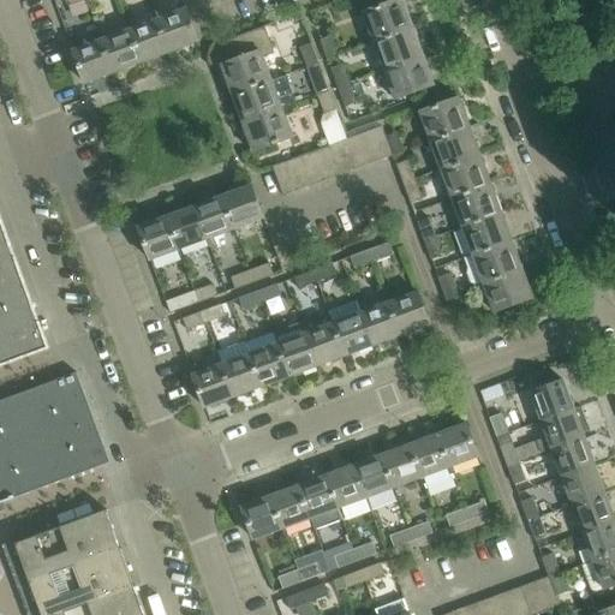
[(404,0),(365,15),(376,43),(415,29),(404,0)]
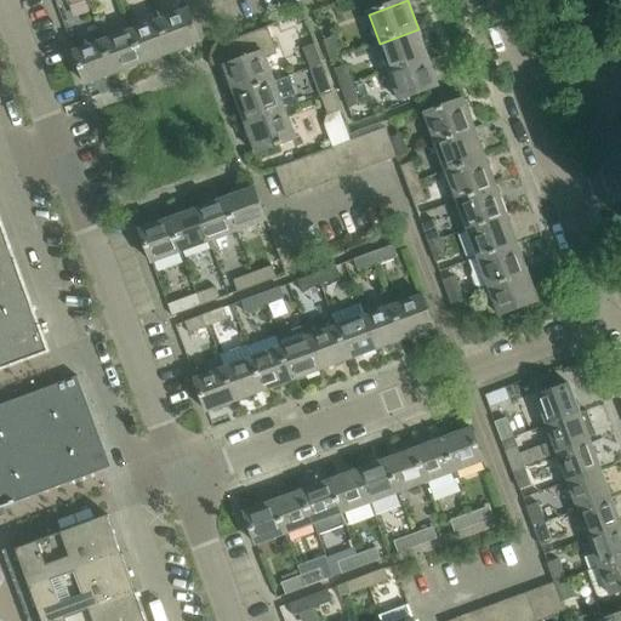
[(189,10),(160,21),(172,53),(201,43),(189,10)]
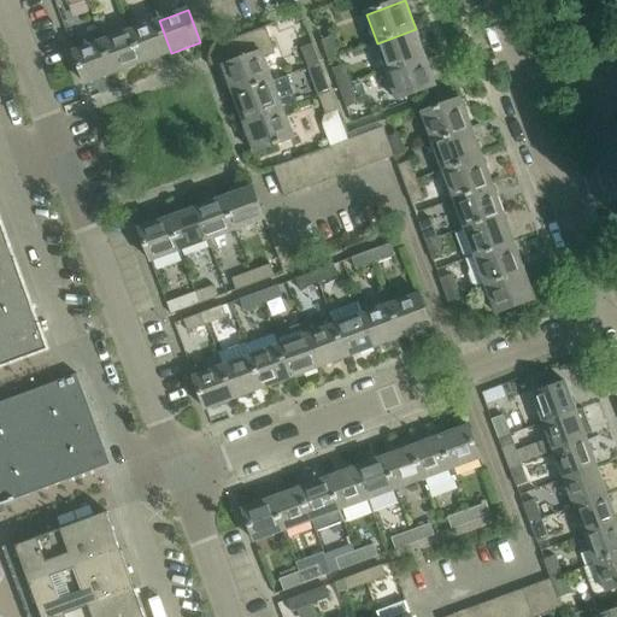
[(171,53),(159,21),(131,30),(144,64),(171,53)]
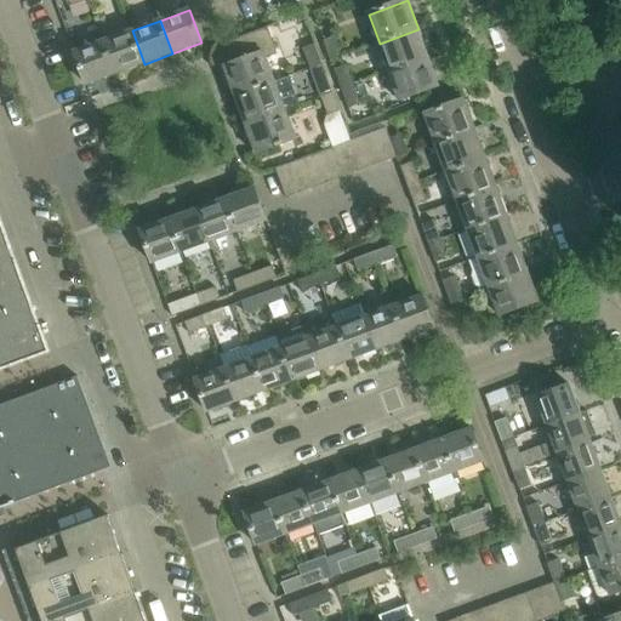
[(237,97),(275,83),(266,55),(278,51),(269,30),(271,29),(271,28),(227,45),(227,46),(228,45),(235,64),(226,68),(237,97)]
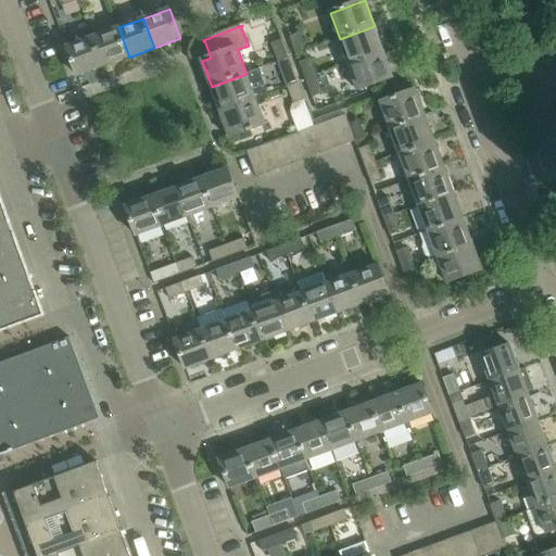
[(340,39),(350,65),(384,52),(375,26),(340,39)]
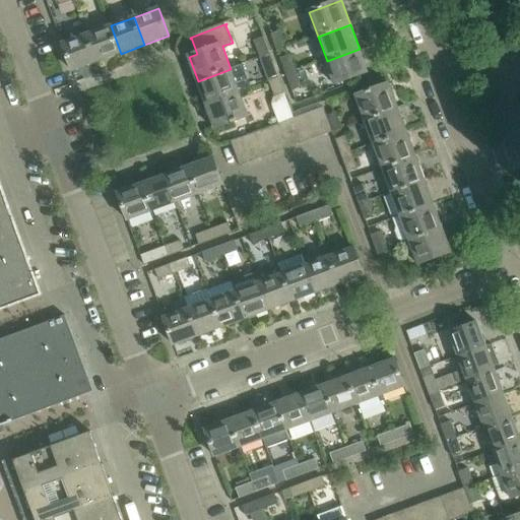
[(121,54),(111,25),(86,35),(98,63),(121,54)]
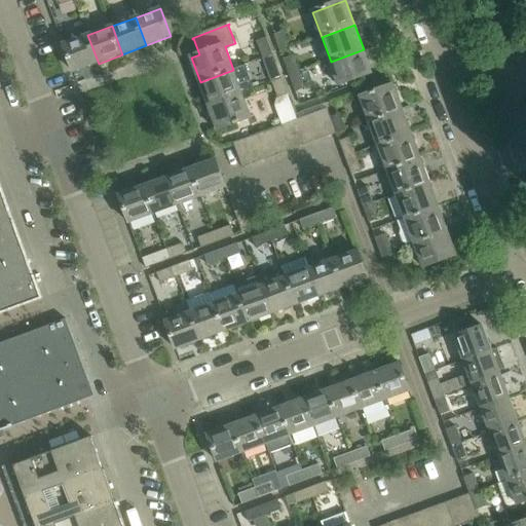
[(275,35),(282,51),(291,48),(285,32),(275,35)]
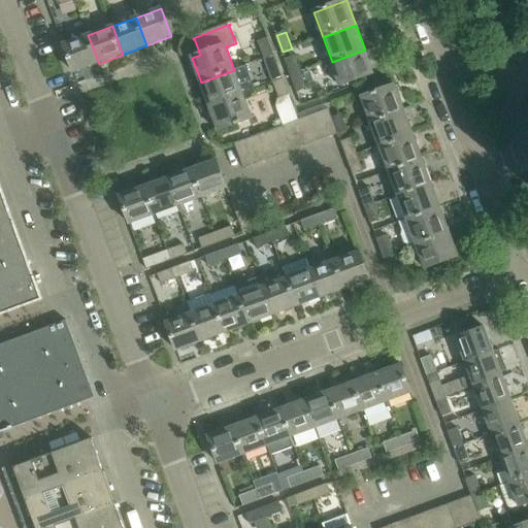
[(74,72),(99,64),(88,35),(64,44),(74,72)]
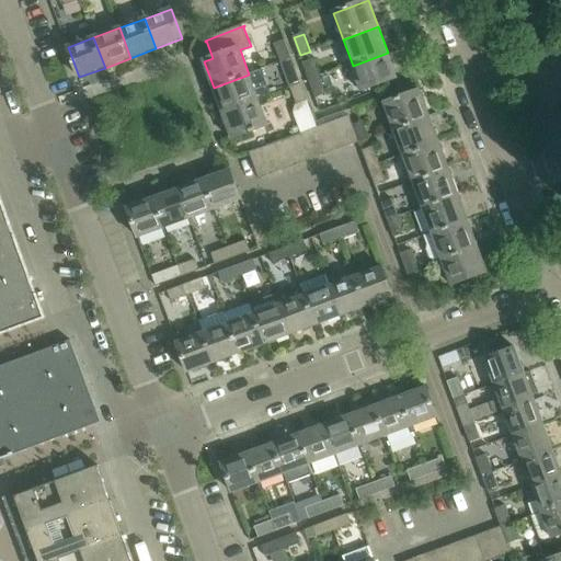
[(292,58),(285,41),(275,44),(282,63),(292,58)]
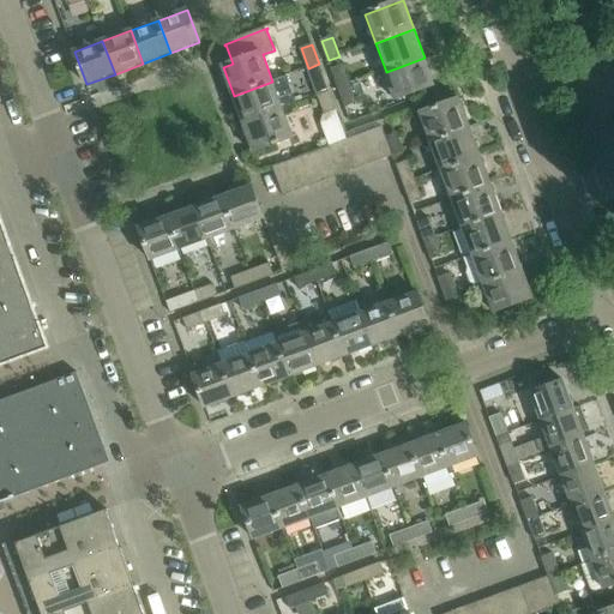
[(435,85),(425,58),(386,72),(396,101),(435,85)]
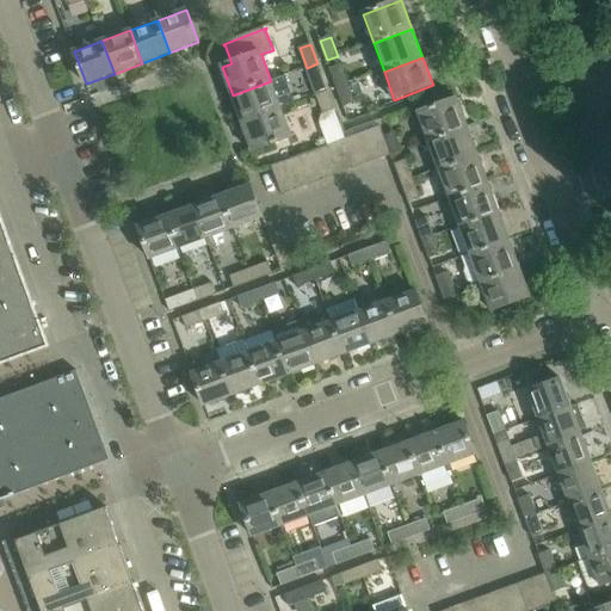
[(331,71),(338,88),(347,85),(340,66),(331,71)]
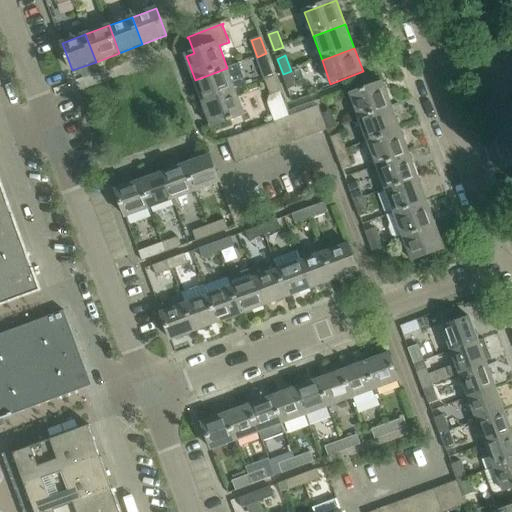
[(260,64),(266,80),(275,77),(269,61),(260,64)]
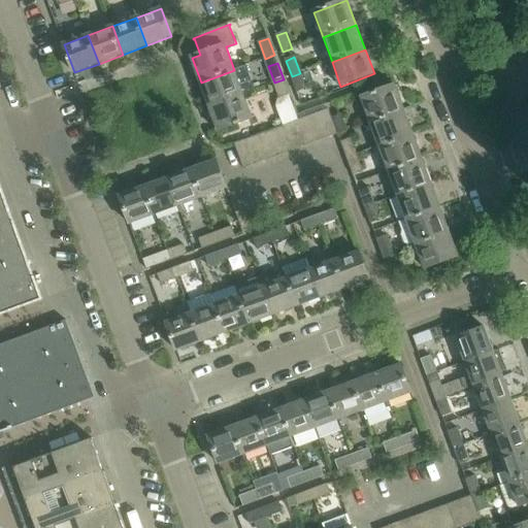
[(201,83),(209,106),(243,94),(234,70),(201,83)]
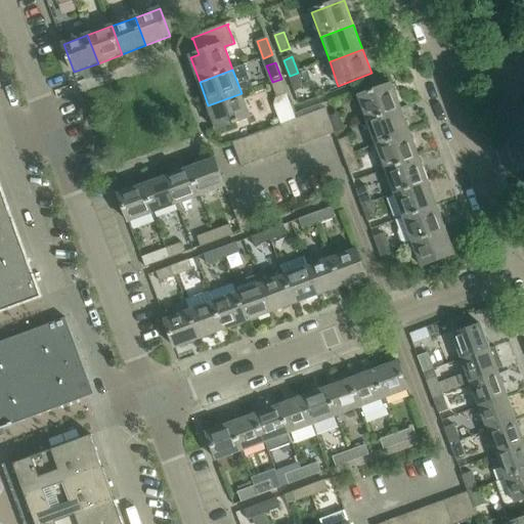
[(298,73),(290,76),(295,92),(304,89),(298,73)]
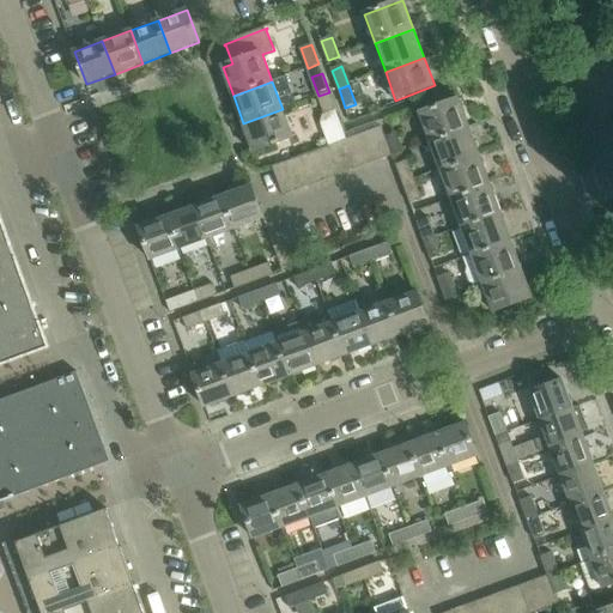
[(337,111),(329,92),(319,96),(325,115),(337,111)]
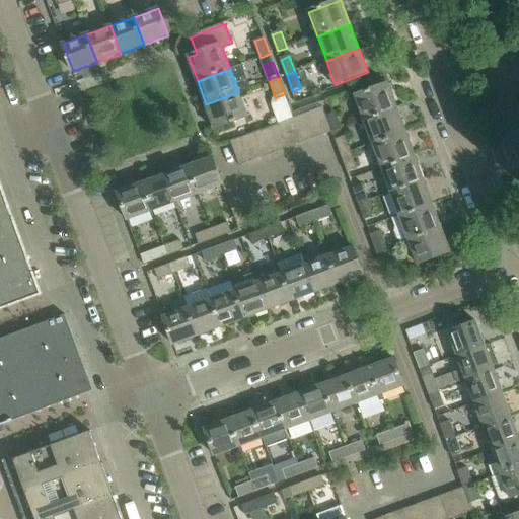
[(389,84),(384,85),(357,96),(365,120),(398,107),(389,84)]
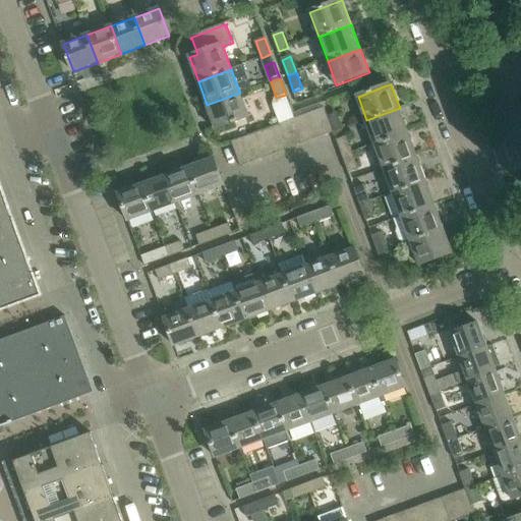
[(249,117),(240,93),(207,105),(216,129),(249,117)]
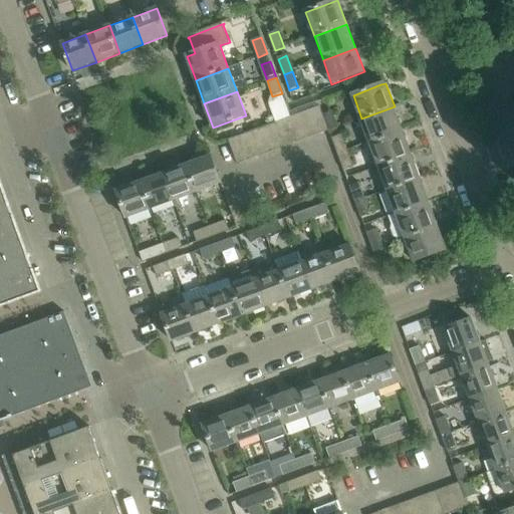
[(317,135),(329,131),(323,114),(321,106),(309,111),(317,135)]
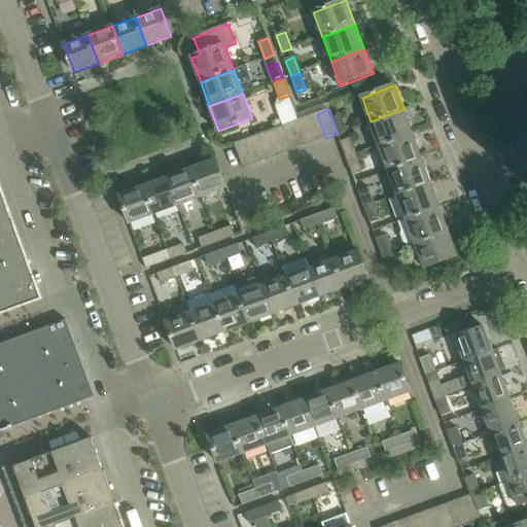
[(371,121),(380,146),(413,133),(405,109),(371,121)]
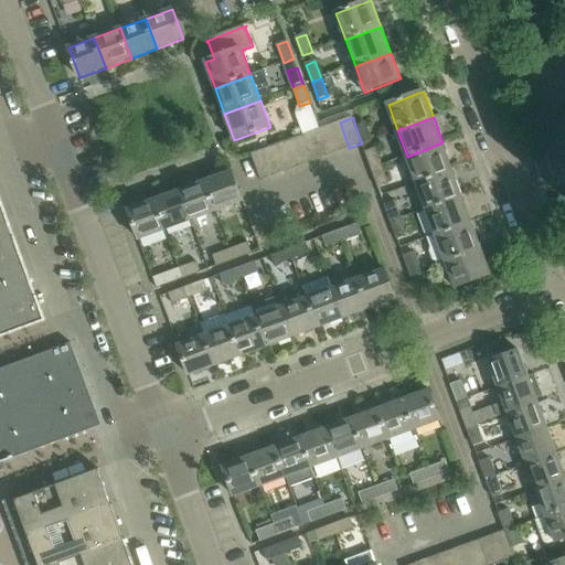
[(340,123),(328,127),(338,152),(349,148),(340,123)]
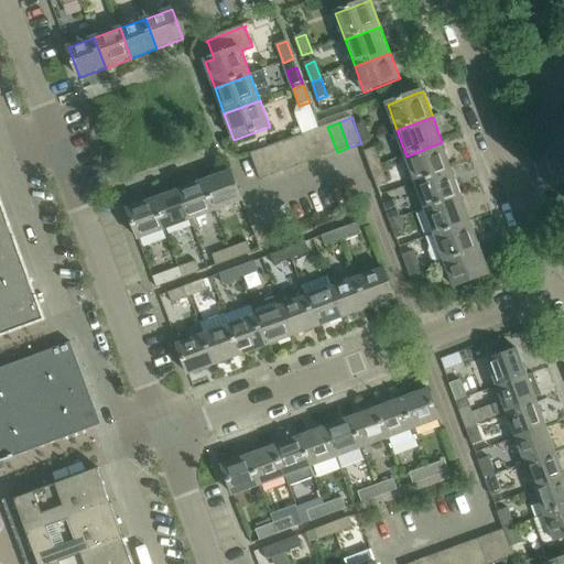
[(365,122),(355,126),(361,143),(371,139),(365,122)]
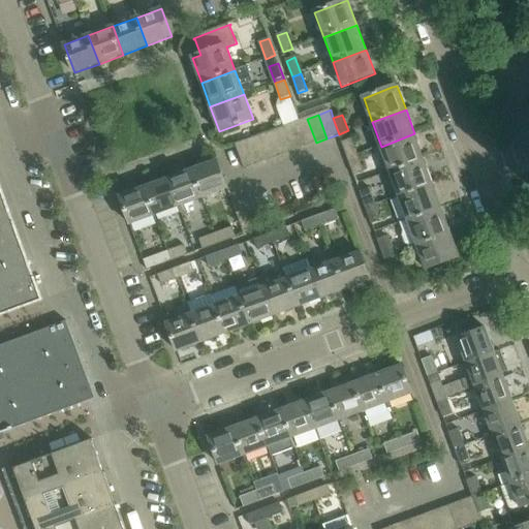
[(307,119),(296,123),(304,147),(316,143),(307,119)]
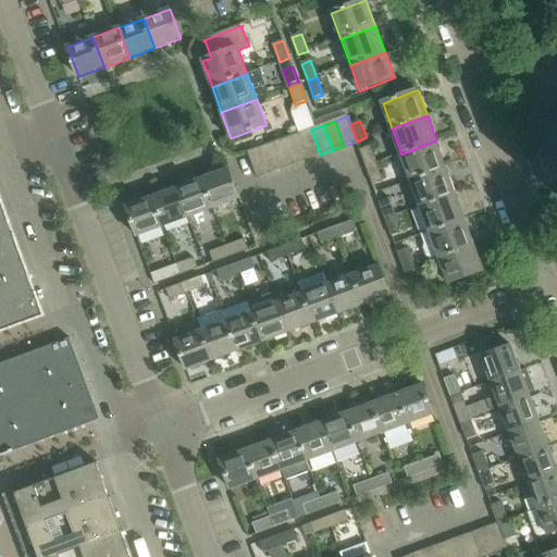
[(311,130),(298,134),(308,160),(320,155),(311,130)]
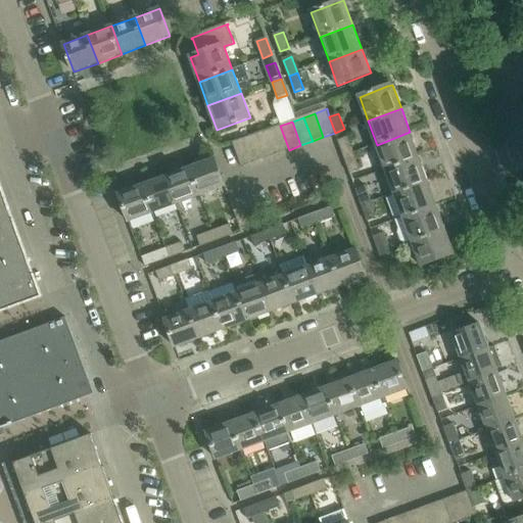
[(280,126),(269,130),(277,154),(289,150),(280,126)]
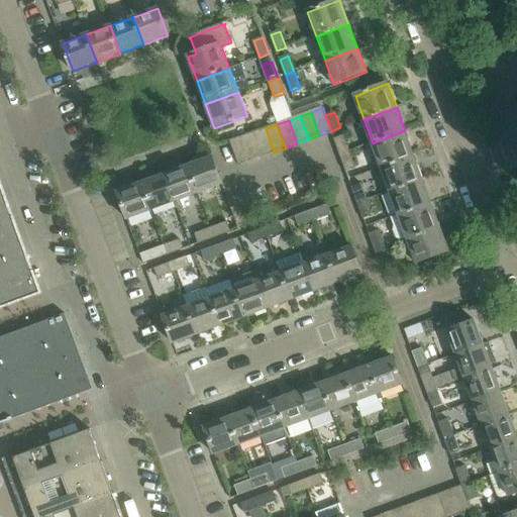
[(266,128),(254,132),(263,157),(274,152),(266,128)]
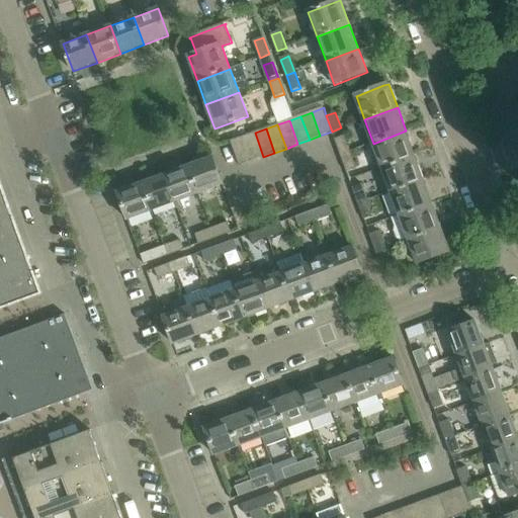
[(373,144),(382,167),(415,155),(406,131),(373,144)]
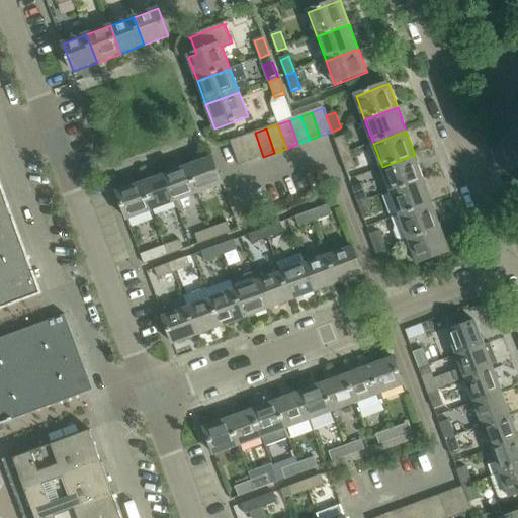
[(255,133),(243,138),(251,161),(263,157),(255,133)]
